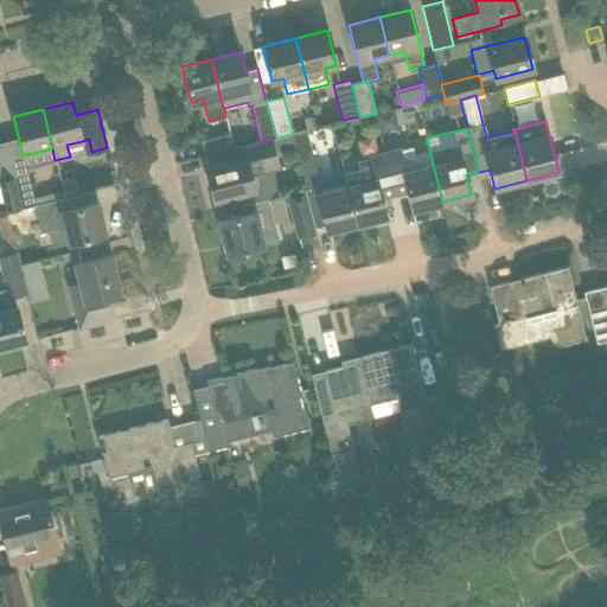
[(357,223),(344,172),(343,172),(343,170),(318,176),(314,159),(306,131),(293,134),(292,134),(305,189),(314,225),(325,223),(327,230),(357,223)]
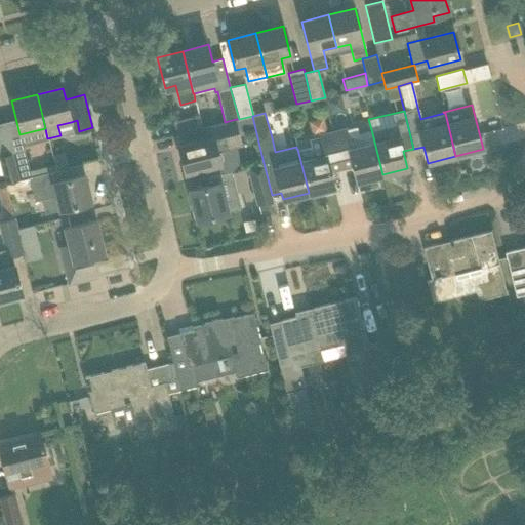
[(202,128),(199,116),(173,122),(176,134),(202,128)]
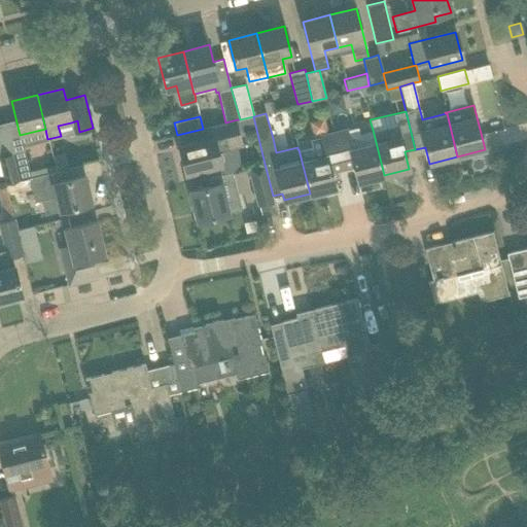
[(220,165),(217,152),(243,145),(237,119),(225,123),(217,125),(220,137),(199,141),(179,146),(186,174),(220,165)]
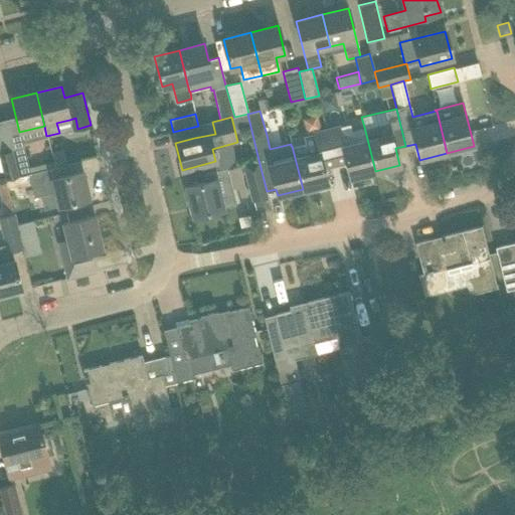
[(326,128),(335,164),(346,162),(350,177),(375,171),(364,127),(351,131),(349,124),(339,127),(339,125),(326,128)]
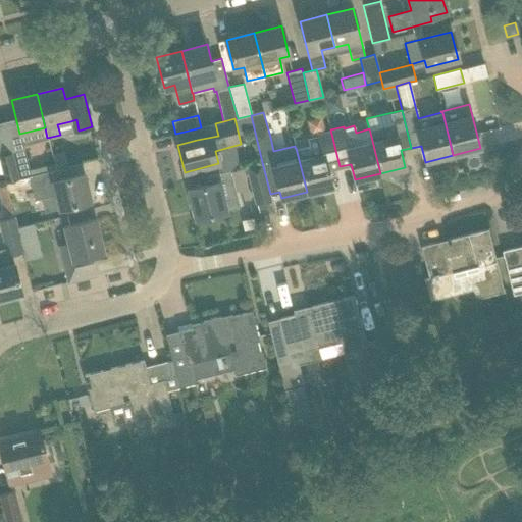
[(296,148),(307,192),(331,186),(327,169),(340,166),(330,129),(316,134),(316,136),(306,138),(308,145),(296,148)]
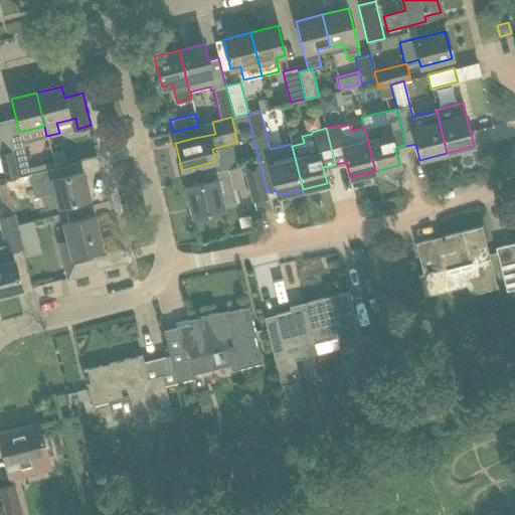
[(17,176),(28,174),(22,147),(11,150),(17,176)]
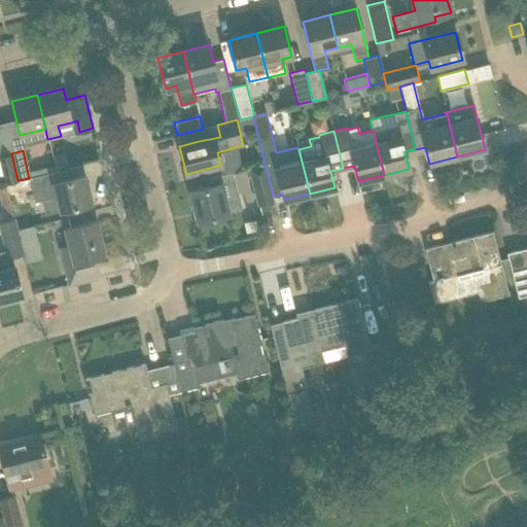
[(0,165),(4,183),(18,180),(11,153),(0,155),(0,165)]
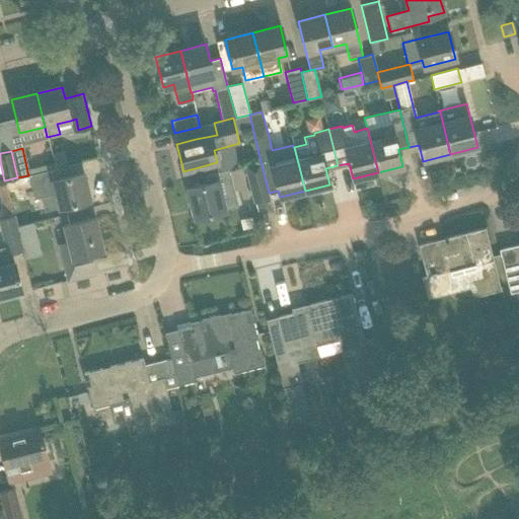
[(271,199),(269,193),(261,161),(245,165),(254,203),(271,199)]
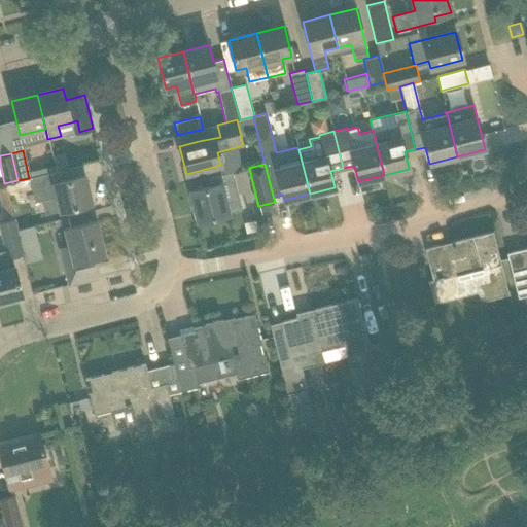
[(57,171),(29,178),(33,192),(35,203),(58,197),(61,210),(71,208),(92,203),(84,175),(60,181),(57,171)]
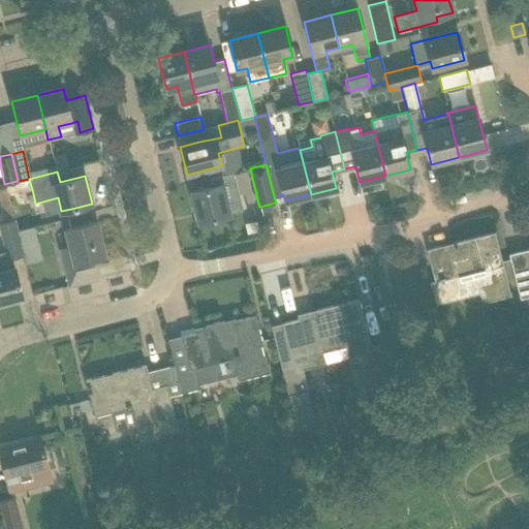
[(238,196),(231,173),(205,180),(206,188),(191,191),(198,222),(228,214),(237,212),(234,197),(238,196)]
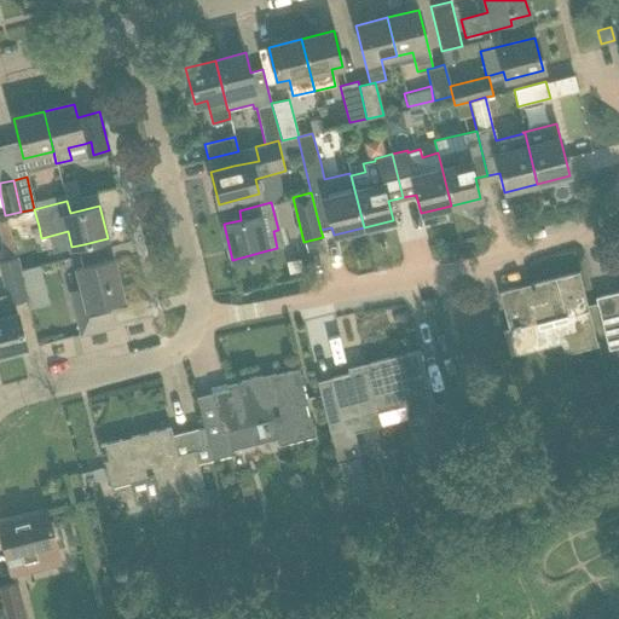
[(0,265),(7,294),(0,295),(0,354),(25,348),(17,312),(13,302),(27,300),(16,258),(0,261),(0,265)]
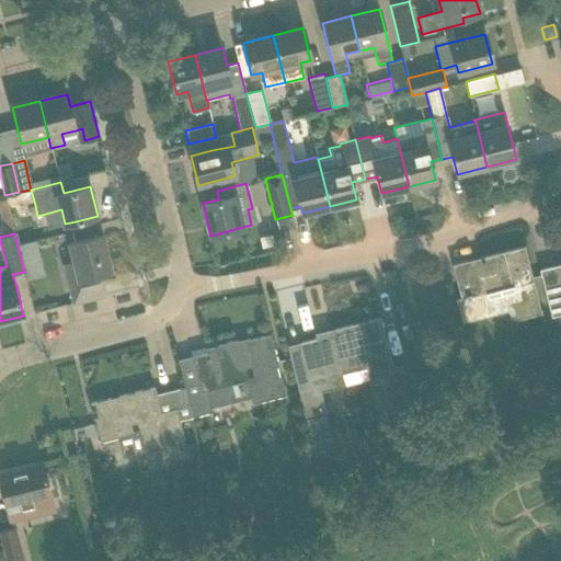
[(111,271),(102,236),(69,243),(73,262),(64,264),(72,304),(103,296),(98,274),(111,271)]
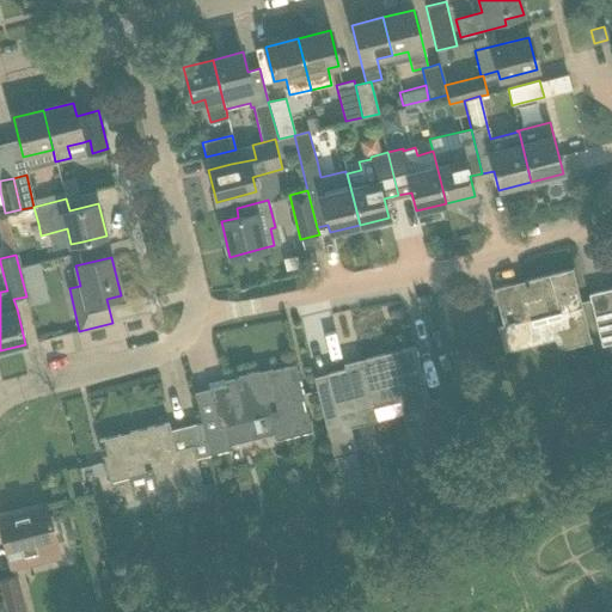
[(591,342),(577,292),(571,269),(493,288),(502,326),(528,320),(533,342),(556,337),(558,350),(591,342)]
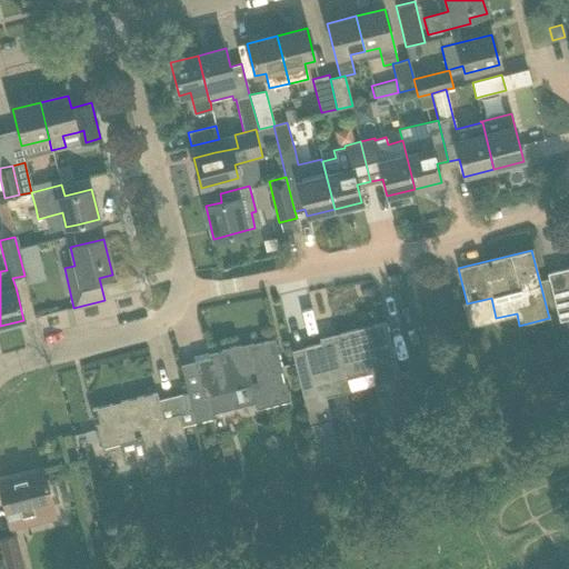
[(568,267),(561,270),(547,273),(552,295),(555,305),(559,321),(568,318),(568,267)]
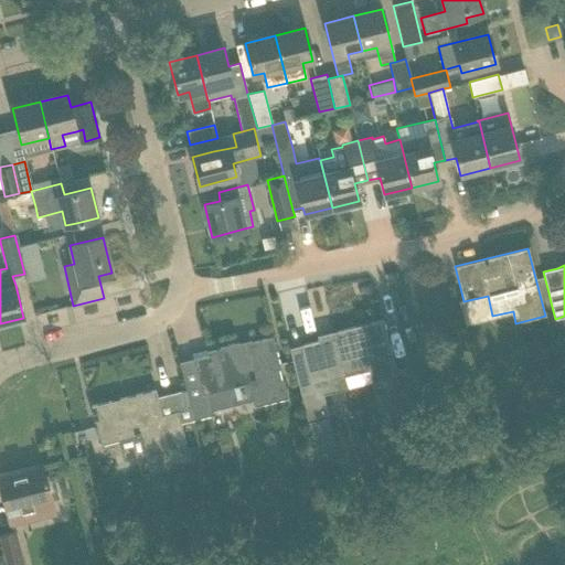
[(383,320),(334,332),(344,371),(366,364),(372,383),(379,412),(398,407),(419,402),(415,381),(411,365),(395,369),(388,341),(383,320)]
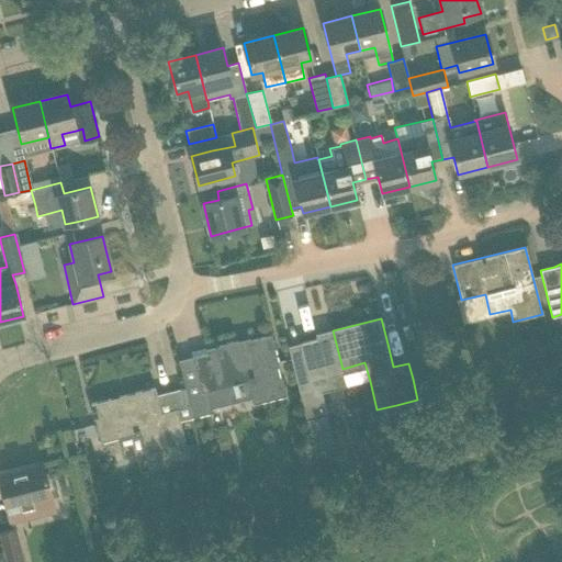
[(332,371),(343,369),(333,330),(332,330),(326,332),(328,339),(321,341),(319,338),(300,343),(311,388),(313,395),(337,389),(332,371)]
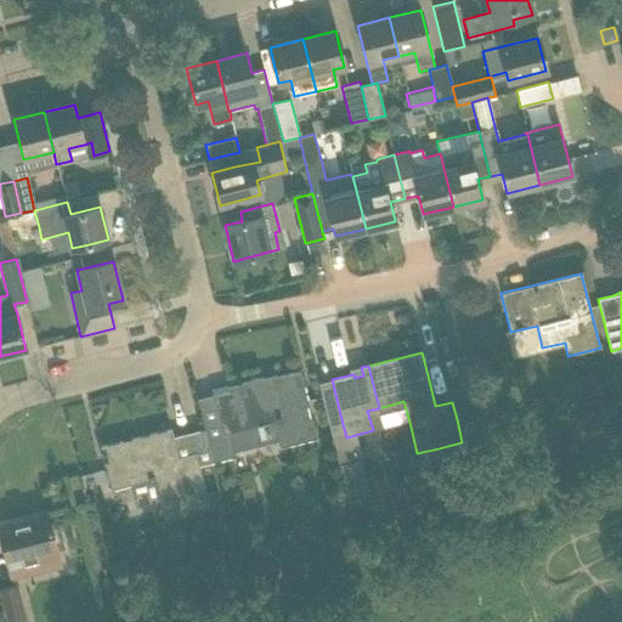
[(213,396),(197,400),(204,430),(210,456),(211,462),(233,457),(232,451),(253,445),(248,422),(271,416),(278,447),(316,439),(311,419),(309,420),(305,407),(309,406),(305,394),(300,371),(264,379),(263,377),(238,383),(239,388),(213,395),(213,396)]
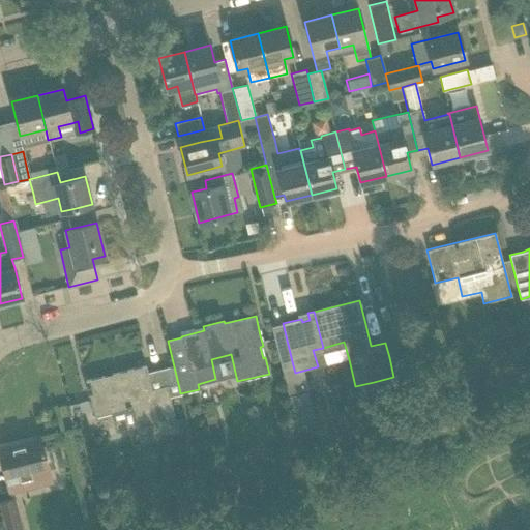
[(146,365),(86,381),(87,388),(86,388),(88,394),(89,394),(94,417),(115,412),(138,407),(141,422),(135,423),(139,440),(178,431),(173,411),(169,396),(180,393),(179,388),(174,366),(147,373),(146,365)]
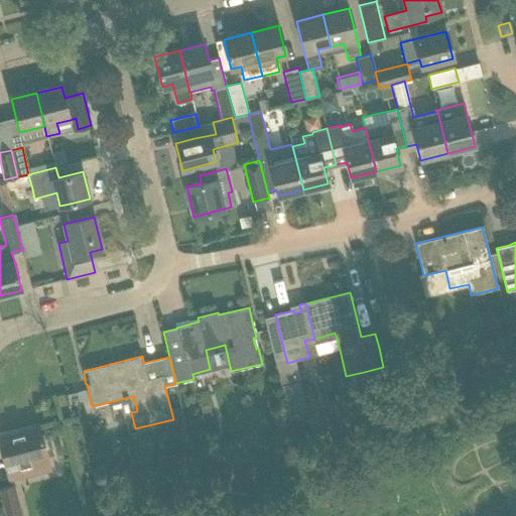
[(291,380),(287,363),(285,356),(273,359),(280,383),(291,380)]
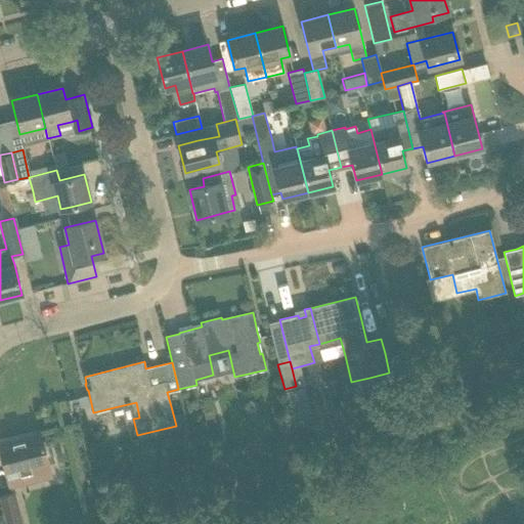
[(48,470),(39,434),(0,443),(0,449),(3,464),(9,487),(26,483),(24,476),(48,470)]
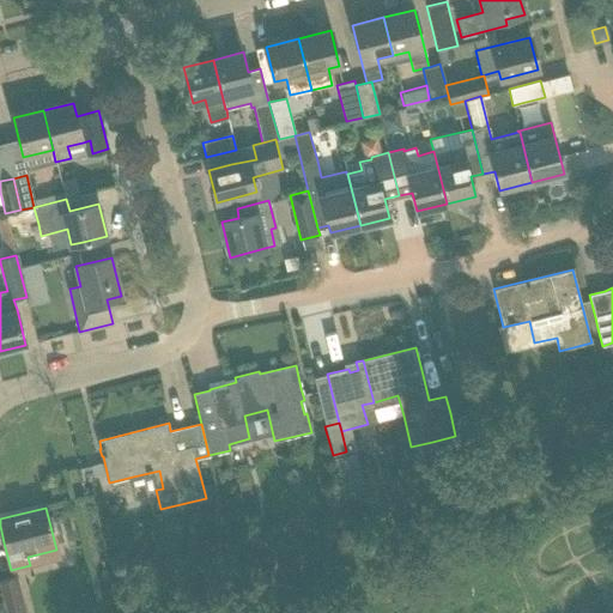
[(258,559),(253,575),(269,580),(274,563),(258,559)]
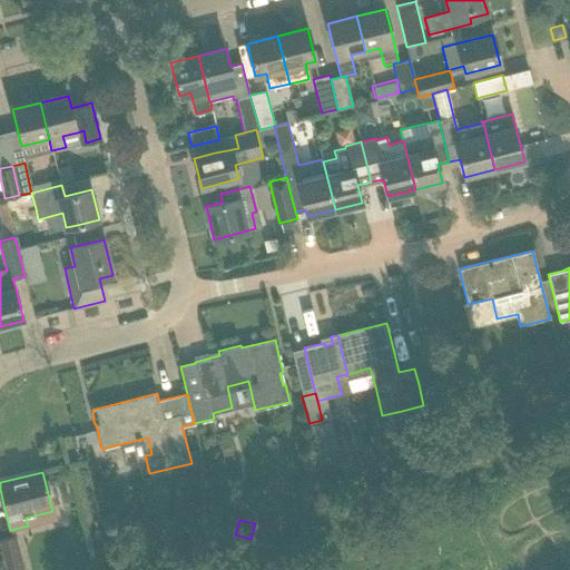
[(0,539),(0,542),(7,569),(23,569),(16,536),(0,539)]
